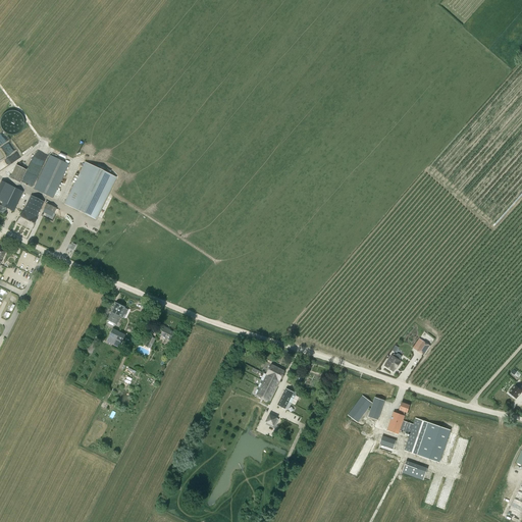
[(38,150),(34,160),(39,163),(40,162),(44,164),(48,154),(38,150)]
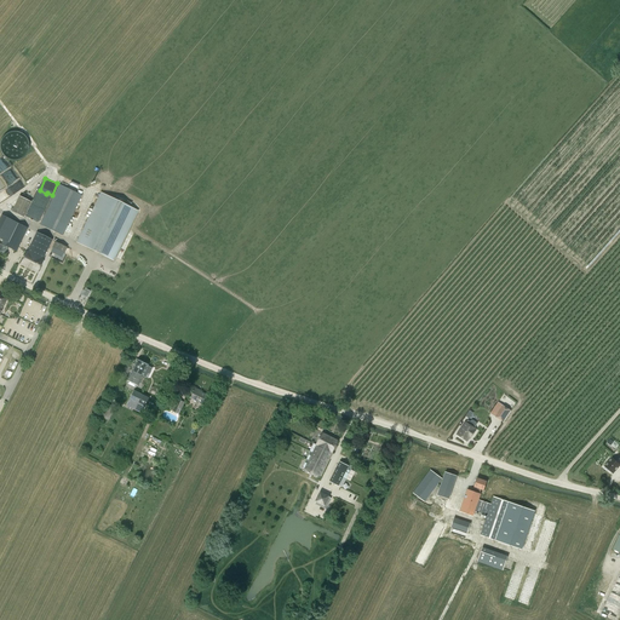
[(81,195),(59,184),(40,224),(62,235),(81,195)]
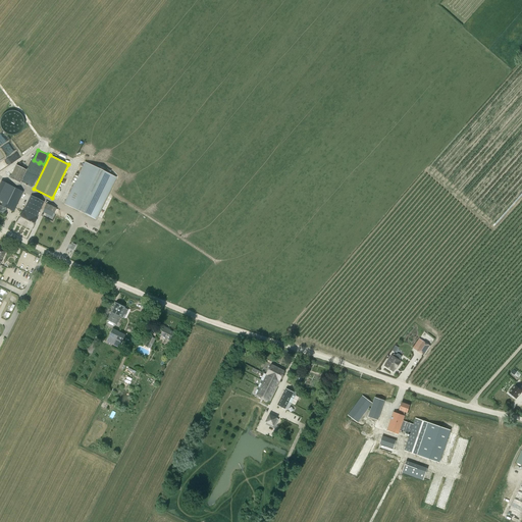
[(86,163),(65,204),(95,219),(115,177),(86,163)]
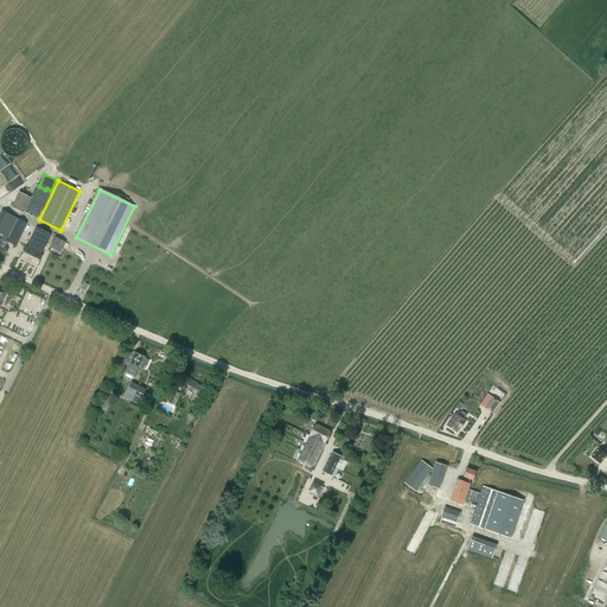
[(12,208),(23,213),(30,198),(19,192),(12,208)]
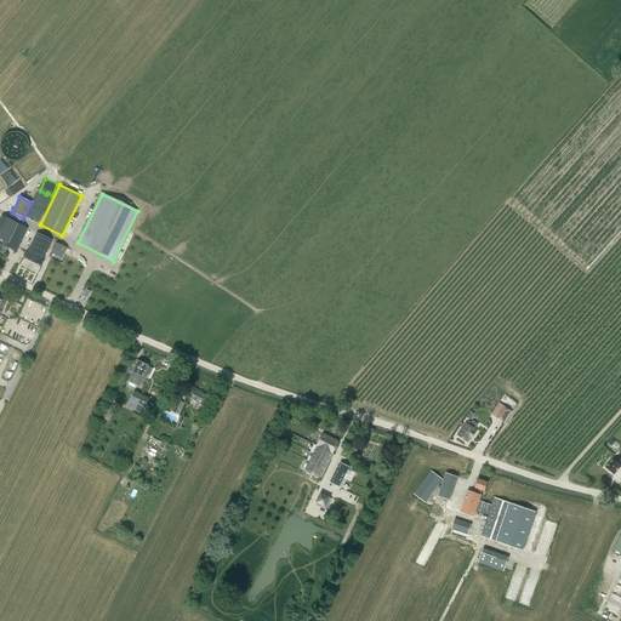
[(1,216),(0,217),(0,239),(3,241),(1,245),(16,252),(28,228),(1,216)]
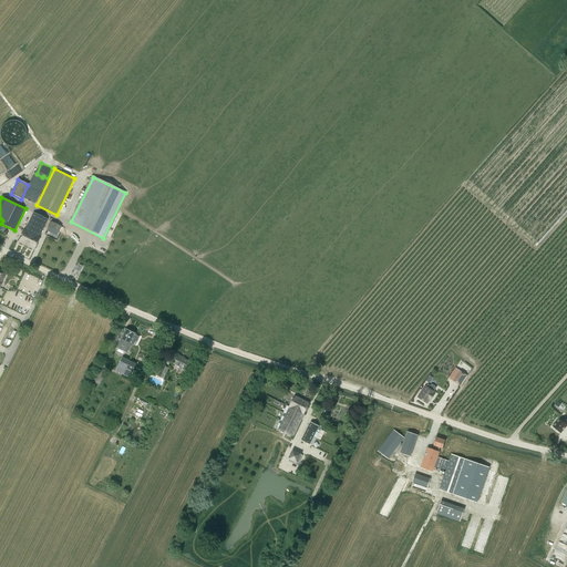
[(24,230),(18,241),(33,249),(40,237),(39,237),(48,220),(33,213),(24,230)]
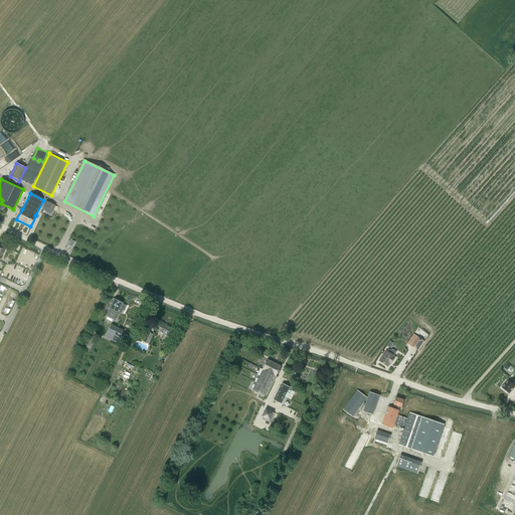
[(43,206),(53,210),(55,206),(46,201),(43,206)]
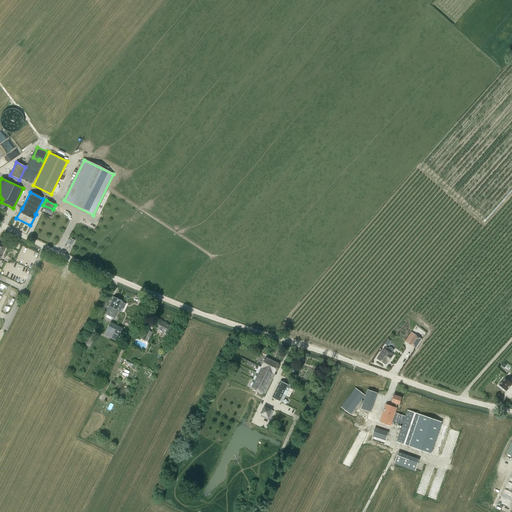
[(114,297),(109,306),(118,311),(120,306),(123,308),(125,304),(122,302),(123,302),(114,297)]
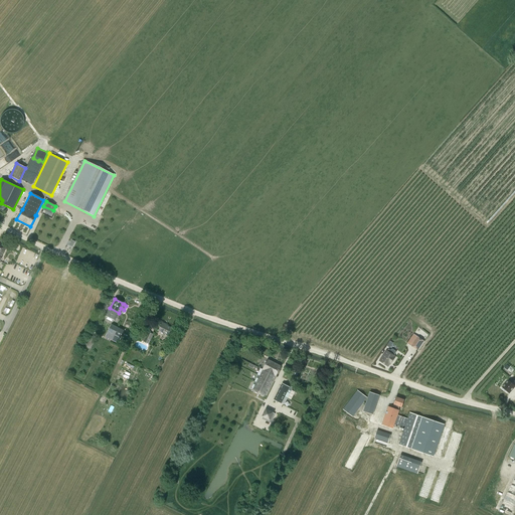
[(115,321),(119,313),(110,308),(106,316),(106,317),(106,319),(113,322),(115,322),(115,321)]
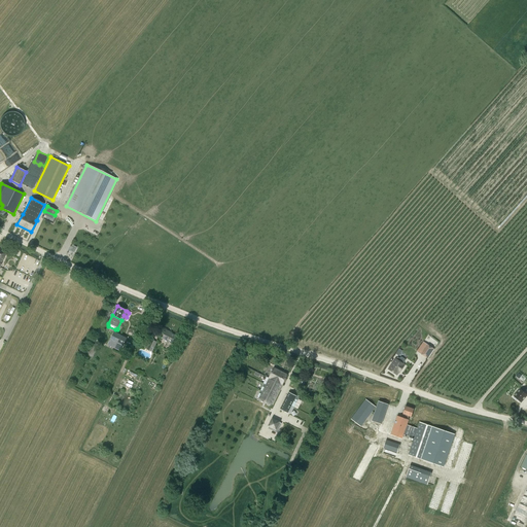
[(162,339),(172,344),(172,343),(174,344),(175,344),(176,342),(176,341),(174,339),(176,336),(170,332),(170,331),(167,330),(162,339)]
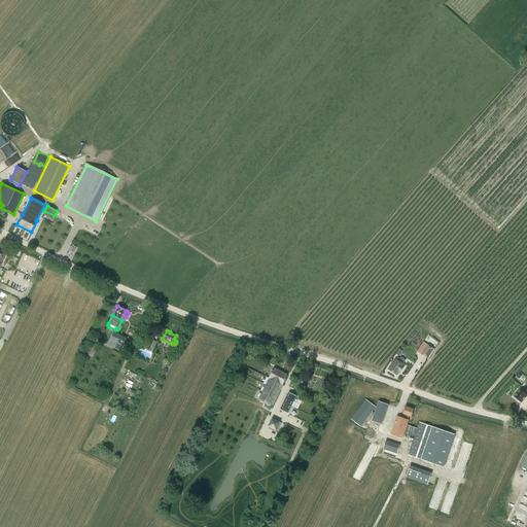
[(114,332),(108,345),(114,348),(120,336),(114,332)]
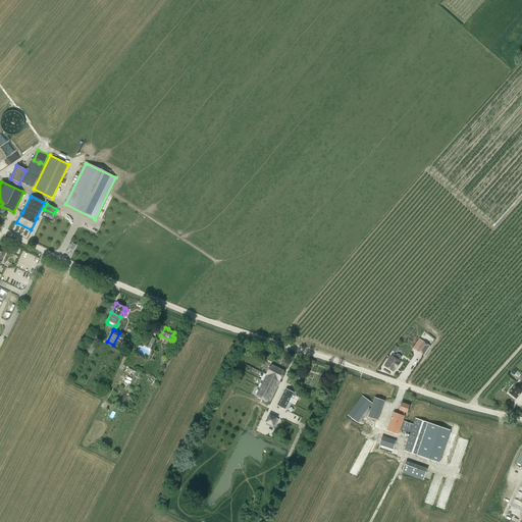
[(125,334),(119,332),(113,345),(119,348),(125,334)]
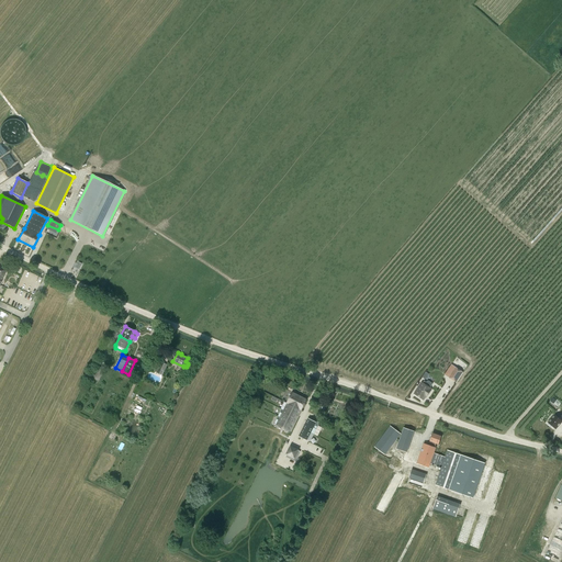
[(167,364),(159,361),(154,371),(163,375),(167,364)]
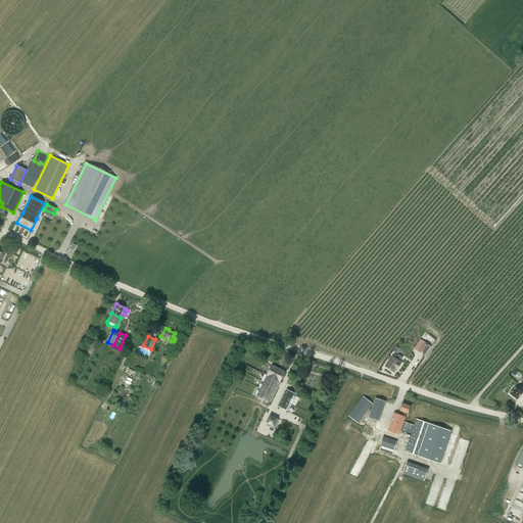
[(85,351),(92,355),(98,345),(91,341),(85,351)]
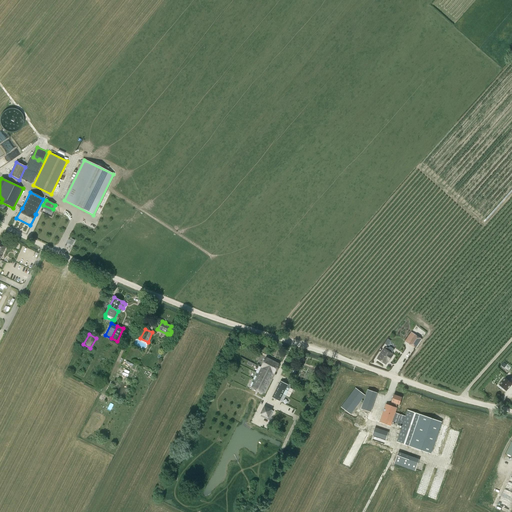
[(415,335),(409,344),(415,348),(421,339),(415,335)]
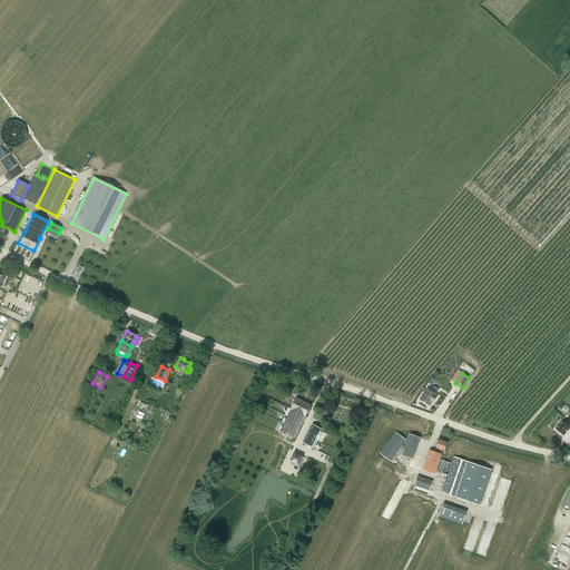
[(429,389),(421,400),(429,405),(431,402),(433,403),(438,396),(435,395),(436,394),(436,393),(439,390),(438,389),(434,386),(433,386),(431,390),(429,389)]
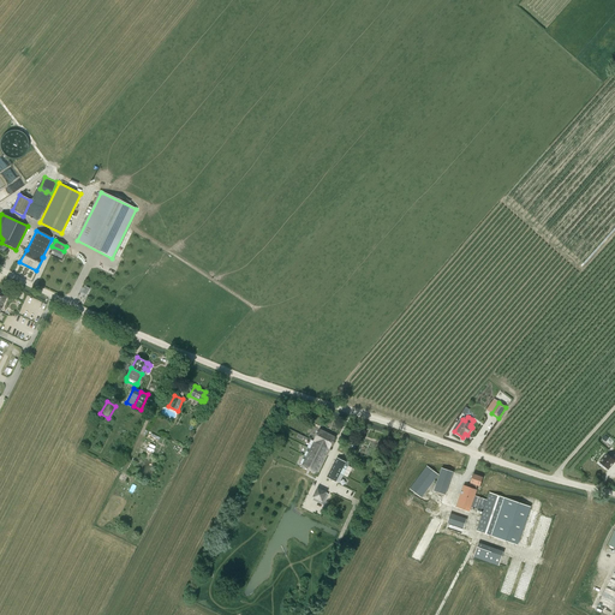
[(303,458),(300,463),(303,465),(317,472),(329,449),(335,437),(320,429),(314,441),(311,441),(310,445),(312,446),(309,452),(306,451),(304,455),(308,457),(305,460),(303,458)]
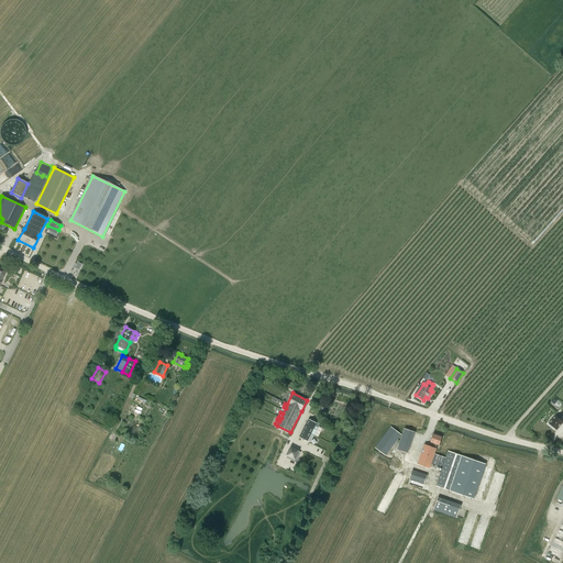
[(560,419),(555,416),(549,423),(550,424),(549,426),(552,428),(552,427),(556,430),(562,421),(562,417),(562,416),(560,419)]
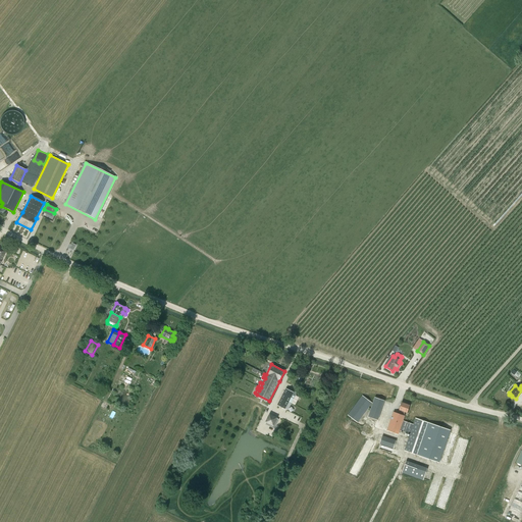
[(285,388),(281,399),(292,404),(294,399),(291,398),(294,393),(285,388)]
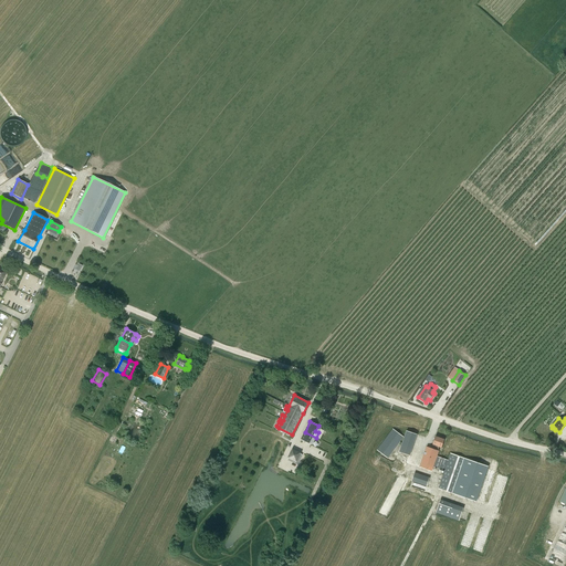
[(377,450),(387,458),(404,437),(392,429),(377,450)]
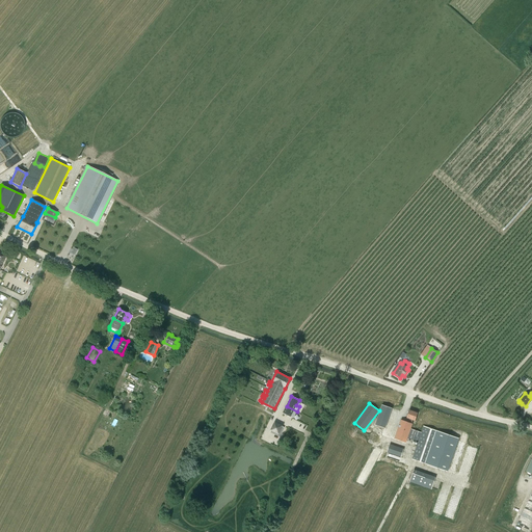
[(381,406),(380,410),(390,414),(392,408),(382,405),(381,406)]
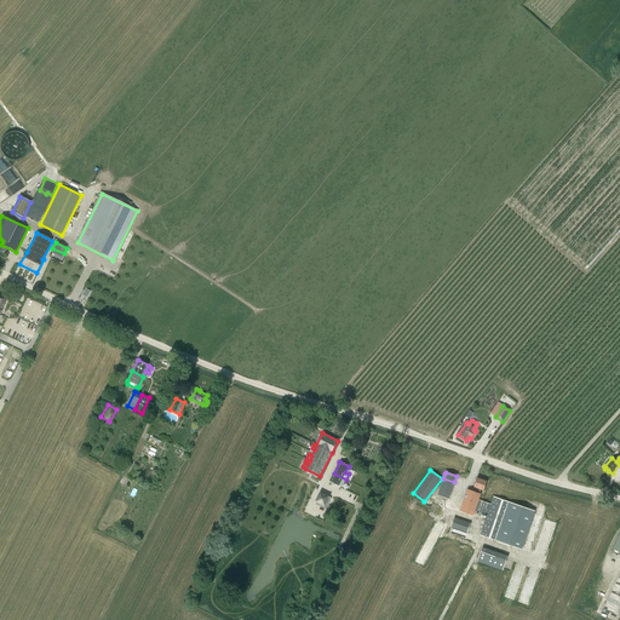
[(334,474),(329,481),(339,486),(340,483),(343,484),(346,480),(334,474)]
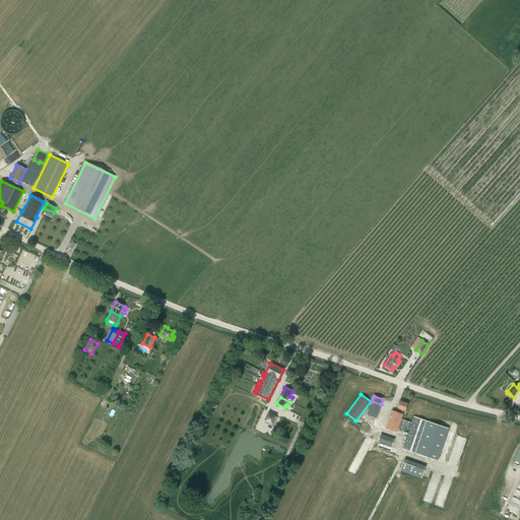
[(392,410),(386,429),(397,433),(398,430),(401,419),(403,414),(402,414),(403,410),(406,411),(408,404),(400,401),(397,408),(398,408),(397,412),(392,410)]
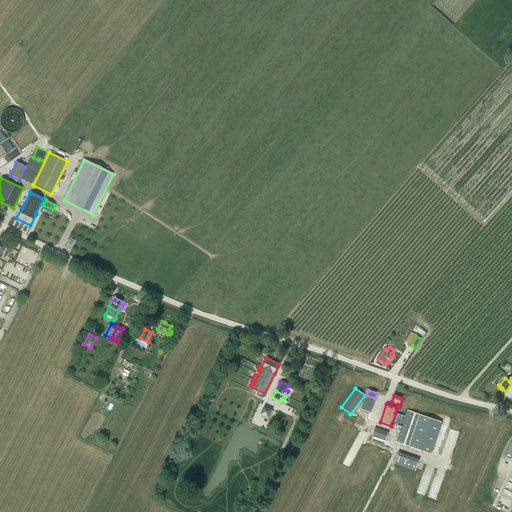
[(396,442),(412,447),(423,416),(407,410),(405,416),(395,413),(392,423),(402,426),(396,442)]
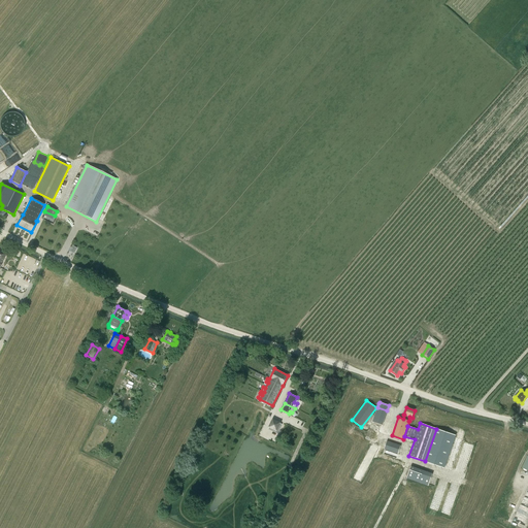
[(455,435),(436,429),(425,461),(443,467),(455,435)]
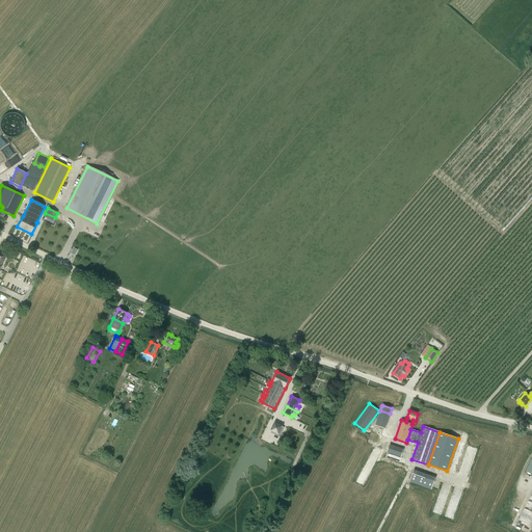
[(388,444),(386,452),(400,457),(403,449),(388,444)]
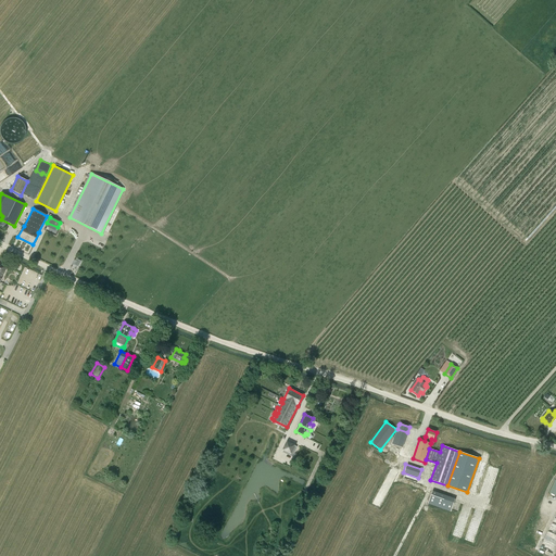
[(451,510),(454,497),(430,491),(427,504),(451,510)]
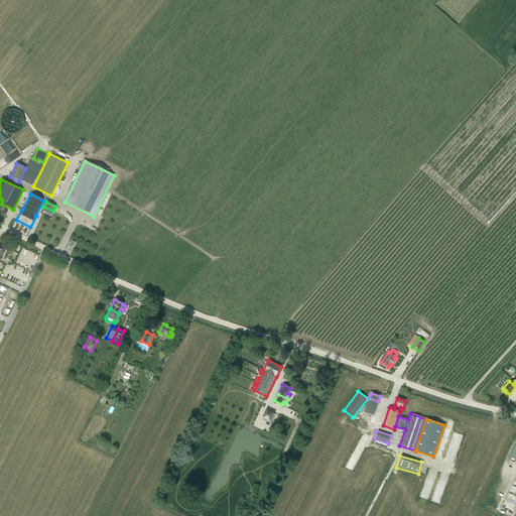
[(515,505),(515,477),(501,508),(512,514),(515,505)]
